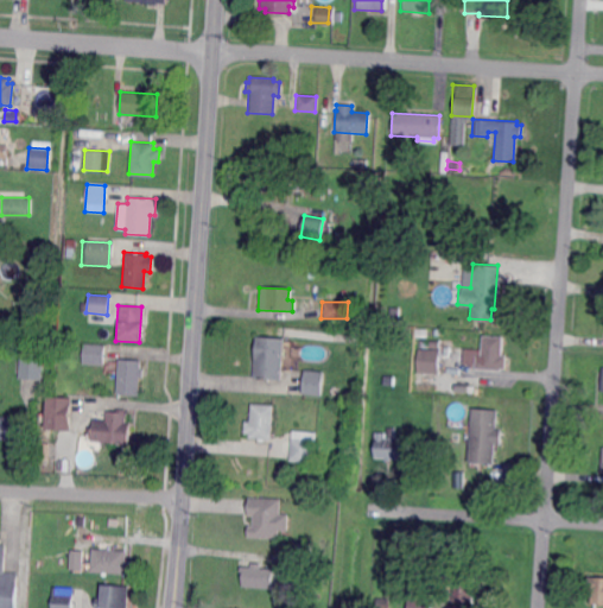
[(423,340),(412,339),(413,330),(424,330),(423,340)]
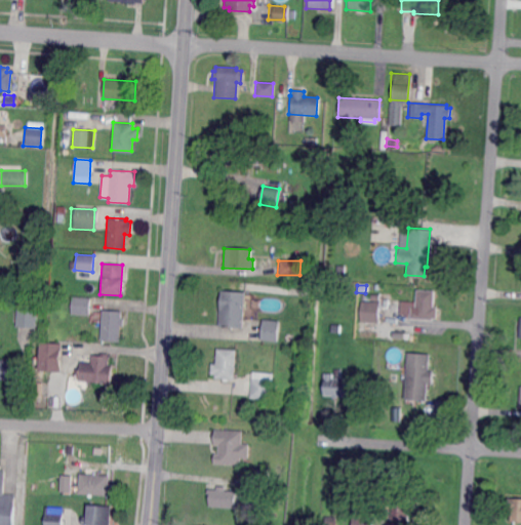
[(241,328),(216,326),(219,290),(244,292),(241,328)]
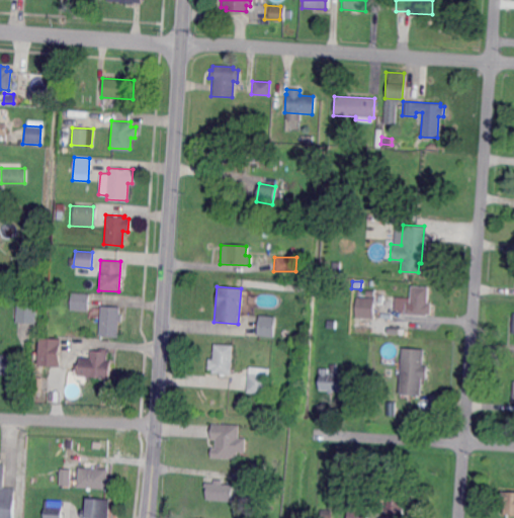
[(429,315),(425,314),(425,316),(404,315),(404,306),(408,306),(410,286),(427,287),(426,303),(430,303),(429,315)]
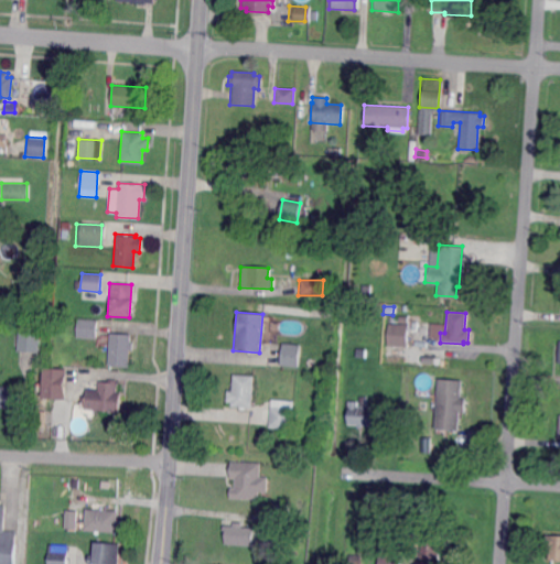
[(95,338),(75,337),(76,318),(96,320),(95,338)]
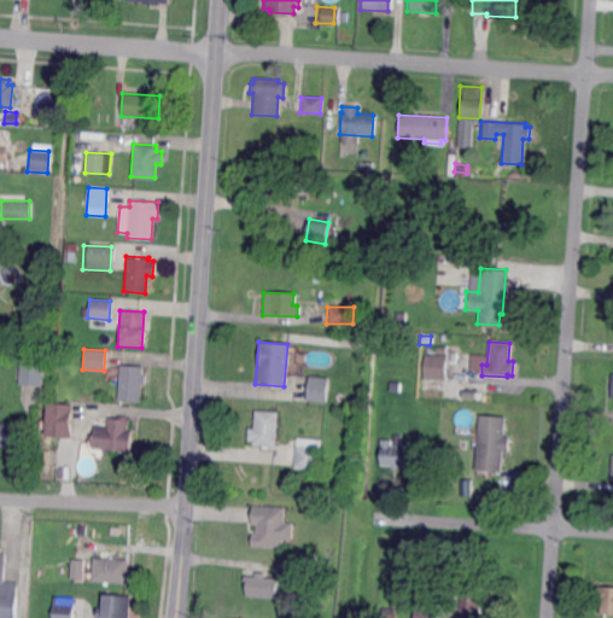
[(443,379),(422,379),(422,355),(444,355),(443,379)]
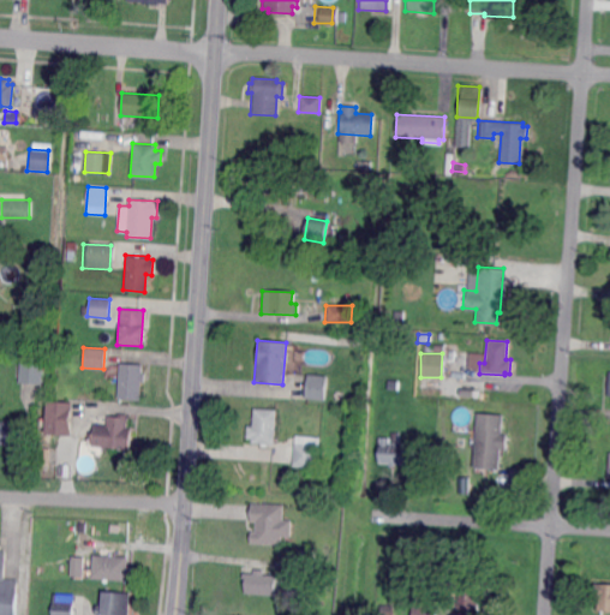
[(40,384),(17,383),(18,362),(41,363),(40,384)]
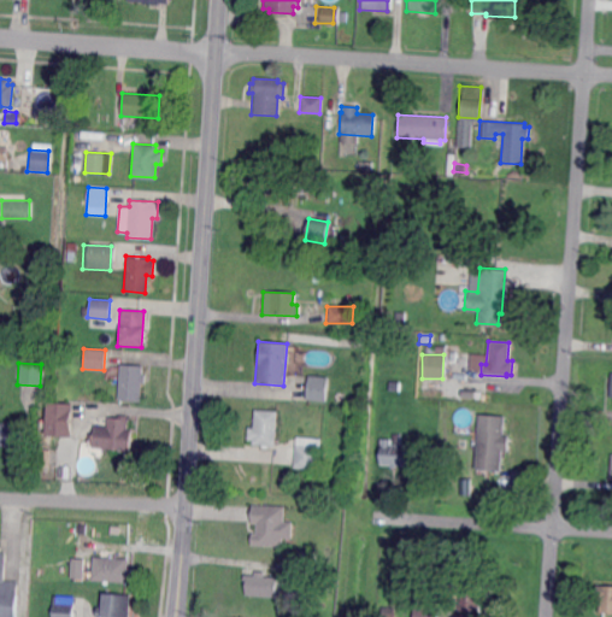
[(143,383),(141,383),(140,401),(117,400),(118,383),(119,364),(142,365),(142,375),(145,375),(143,383)]
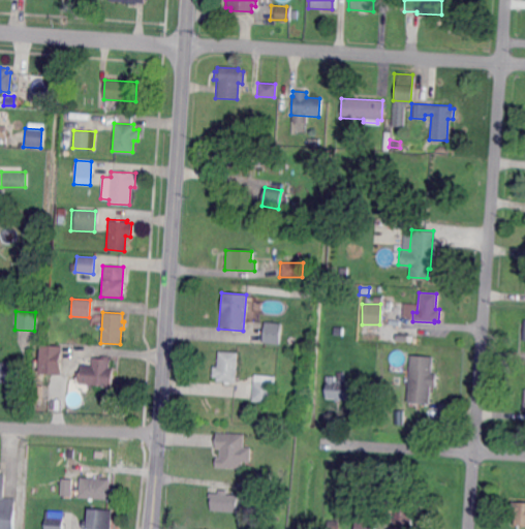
[(277,343),(261,341),(264,321),(279,323),(277,343)]
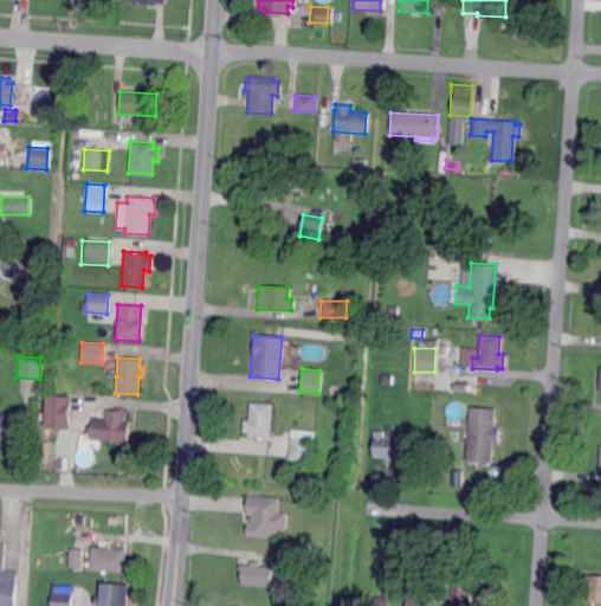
[(388,385),(379,384),(380,375),(388,375),(388,385)]
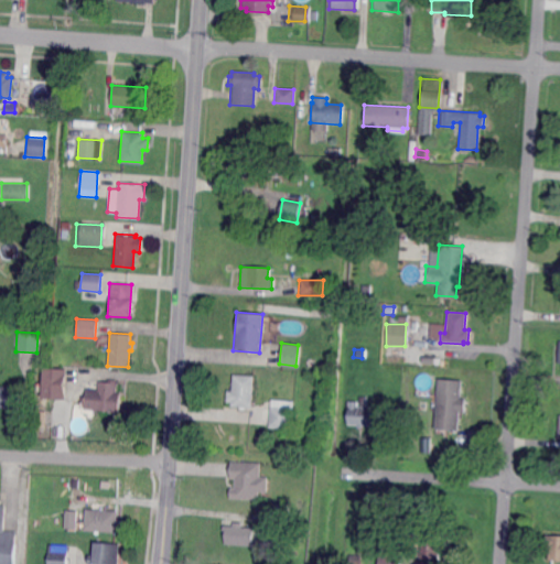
[(311,368),(302,368),(303,359),(312,359),(311,368)]
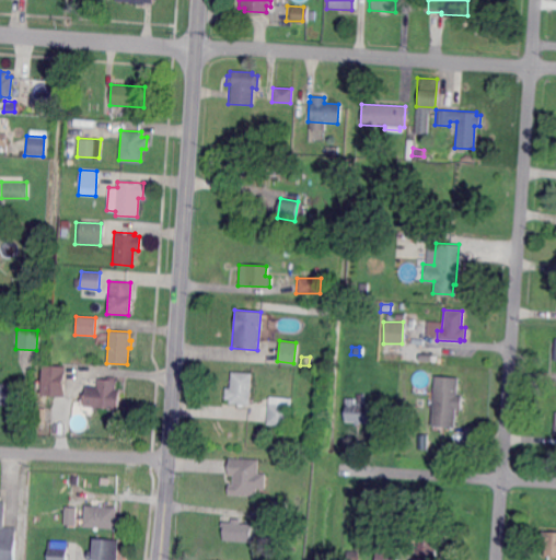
[(61,394),(42,393),(44,364),(62,365),(61,394)]
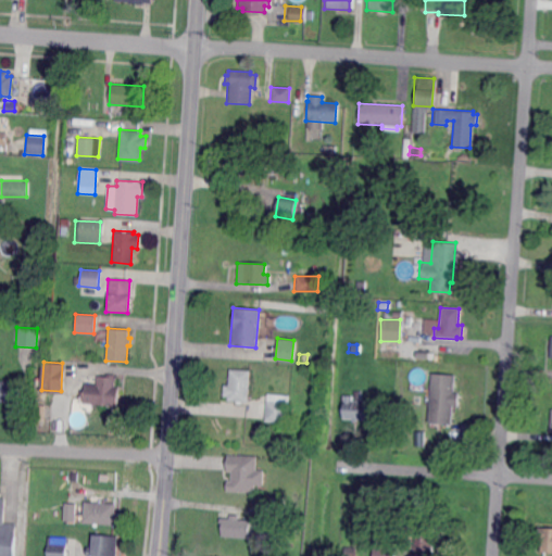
[(247,402),(226,401),(226,396),(222,396),(222,384),(227,384),(228,369),(249,370),(247,402)]
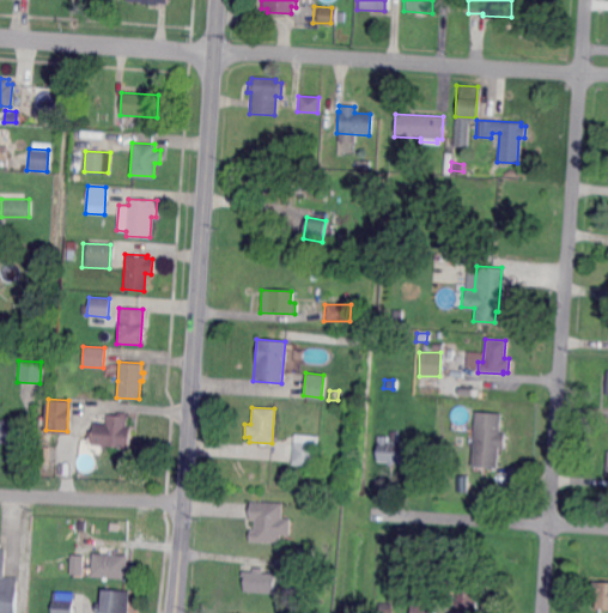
[(125,416),(127,416),(126,425),(129,425),(127,449),(90,444),(92,423),(105,424),(105,414),(116,416),(117,412),(125,413),(125,416)]
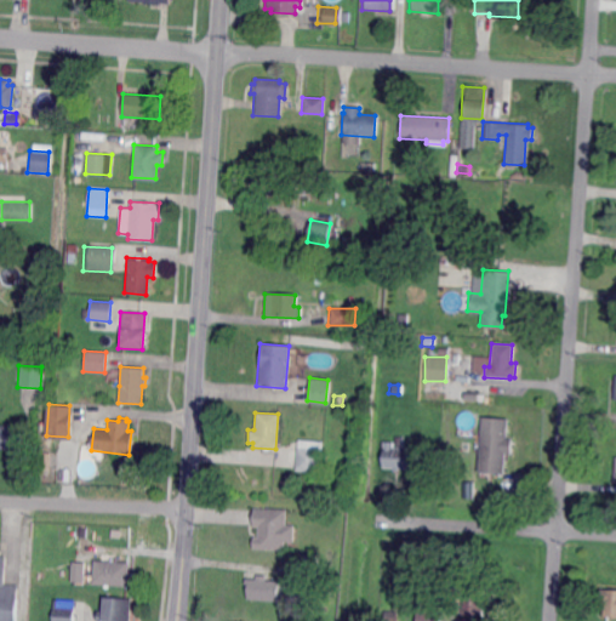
[(475,471),(482,417),(505,420),(502,438),(508,438),(506,453),(503,453),(501,474),(475,471)]
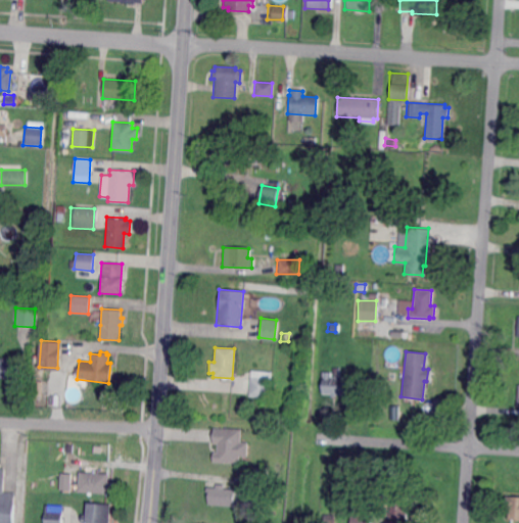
[(17,385),(4,384),(4,379),(0,378),(0,359),(18,361),(17,385)]
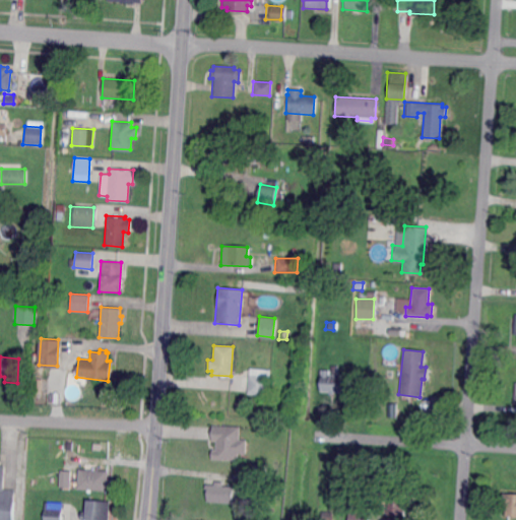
[(266,394),(246,393),(248,367),(268,369),(266,394)]
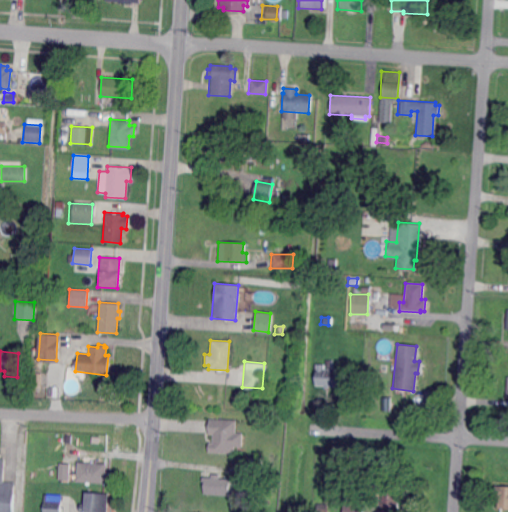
[(335,386),(327,386),(327,388),(322,388),(322,386),(314,385),(315,364),(323,364),(323,369),(336,369),(335,386)]
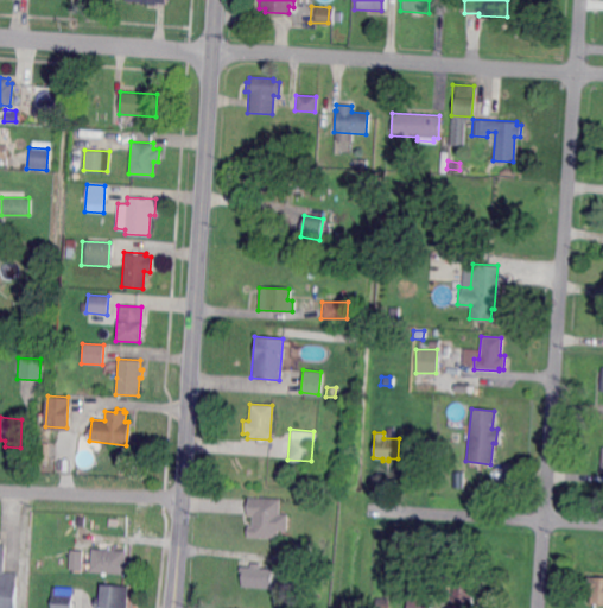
[(45,458),(36,458),(36,444),(45,444),(45,458)]
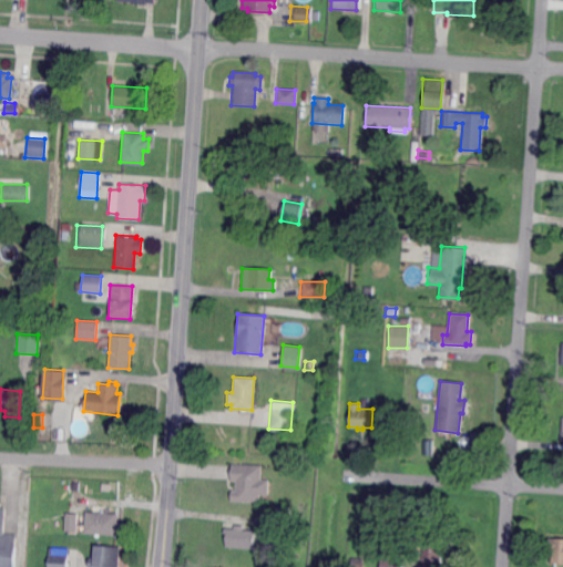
[(256,502),(256,493),(264,494),(265,478),(257,478),(257,463),(228,463),(228,488),(227,488),(227,501),(256,502)]
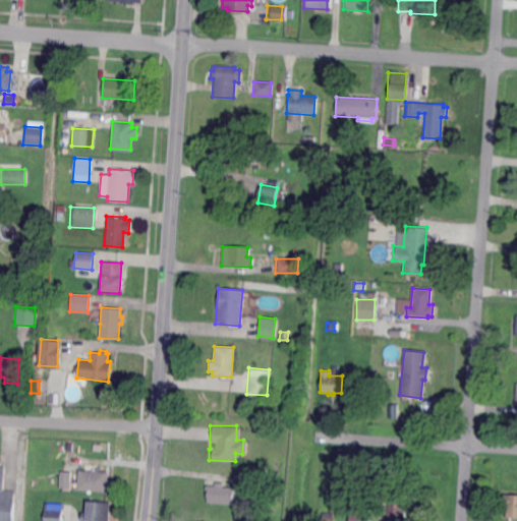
[(0,467),(1,467),(0,490),(10,491),(9,520),(0,520),(0,467)]
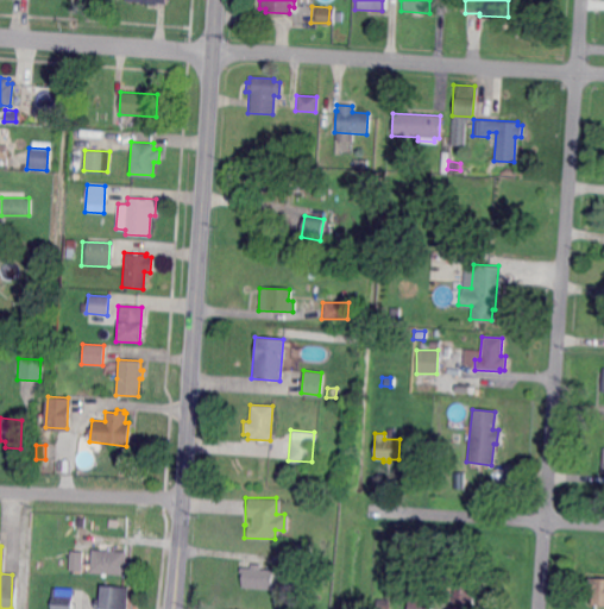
[(113,551),(125,551),(125,559),(127,559),(127,567),(124,566),(124,575),(89,572),(90,550),(107,550),(107,546),(113,546),(113,551)]
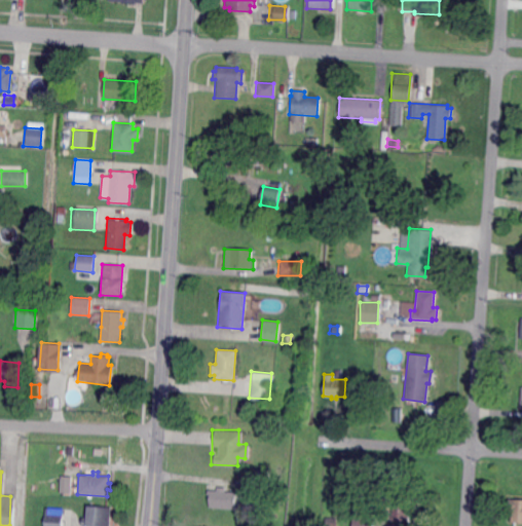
[(69,493),(59,493),(60,476),(70,476),(69,493)]
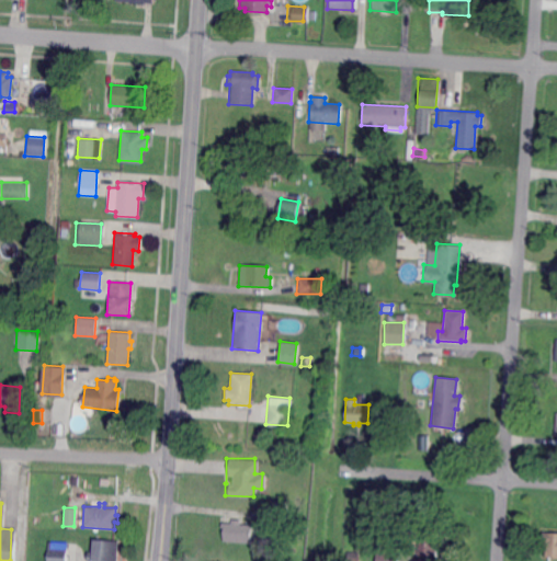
[(240,525),(257,526),(256,542),(223,540),(223,528),(220,528),(220,523),(229,523),(230,518),(240,519),(240,525)]
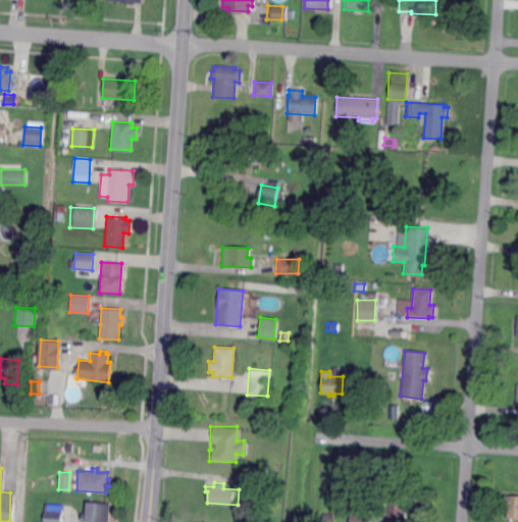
[(517,517),(506,517),(507,505),(503,505),(504,493),(517,494),(517,517)]
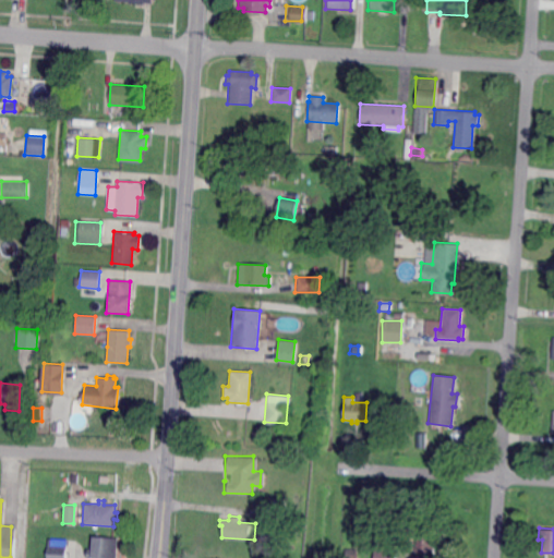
[(438,549),(431,549),(431,554),(413,553),(414,530),(432,531),(432,536),(438,536),(438,549)]
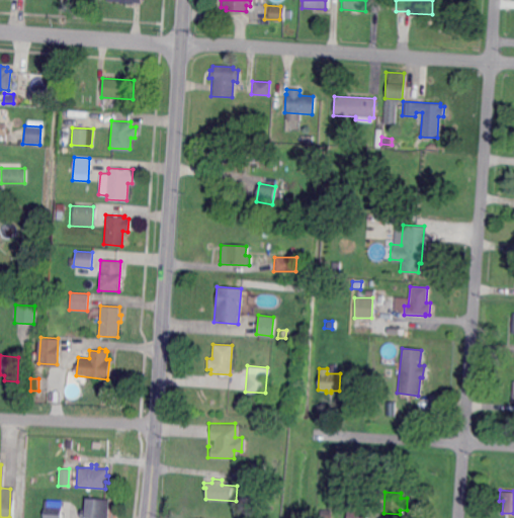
[(106,517),(79,517),(80,510),(85,511),(85,499),(107,501),(106,517)]
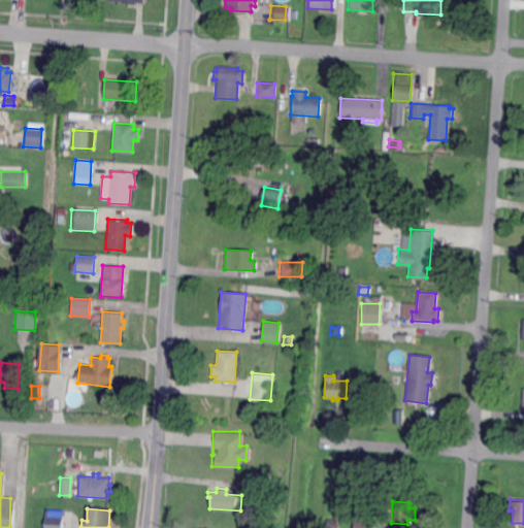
[(60,527),(42,527),(44,509),(62,510),(60,527)]
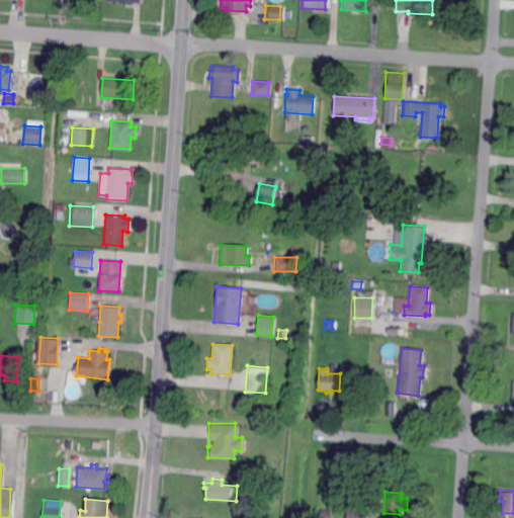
[(364,517),(345,517),(346,509),(365,510),(364,517)]
